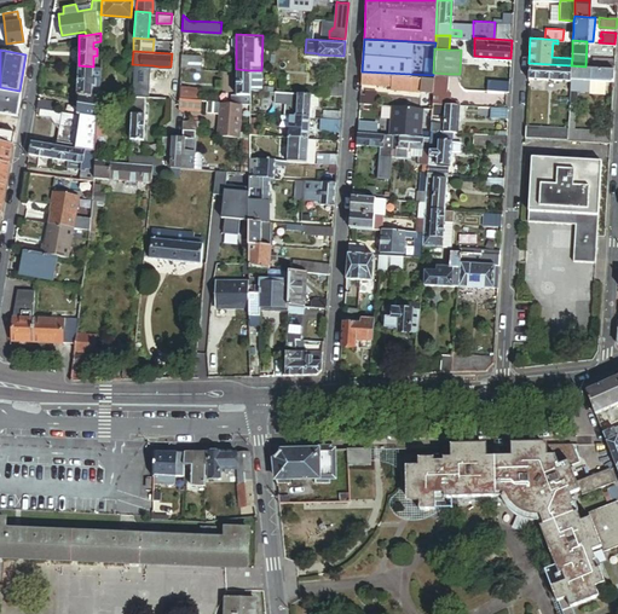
[(200,53),(180,52),(180,65),(200,67),(200,53)]
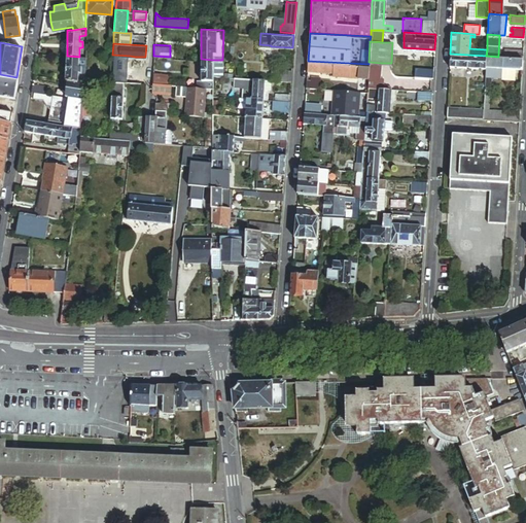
[(522,58),(523,48),(503,47),(503,57),(522,58)]
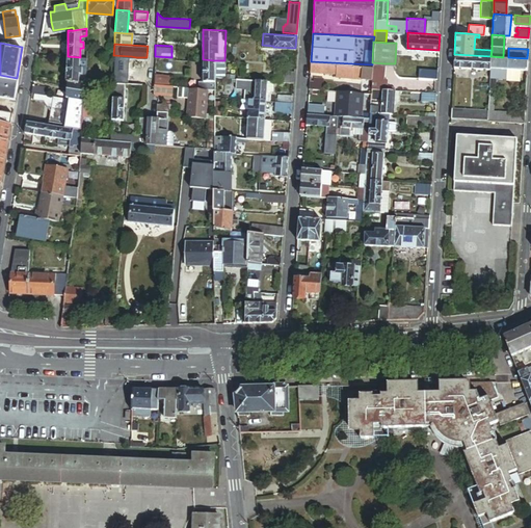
[(490,56),(454,54),(453,67),(490,69),(490,56)]
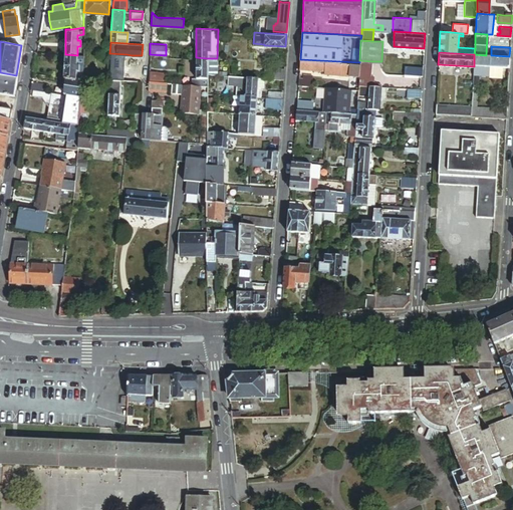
[(66,77),(76,79),(76,73),(76,70),(79,70),(79,65),(77,64),(77,55),(65,54),(63,76),(66,77)]
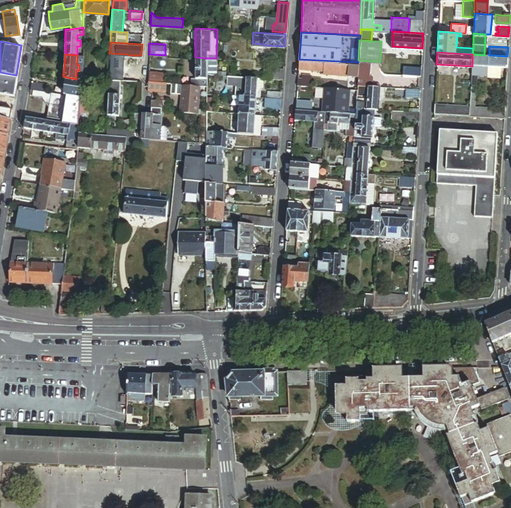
[(489,55),(484,55),(472,54),(472,66),(470,83),(476,83),(477,73),(487,74),(488,65),(499,66),(507,66),(507,56),(489,55)]
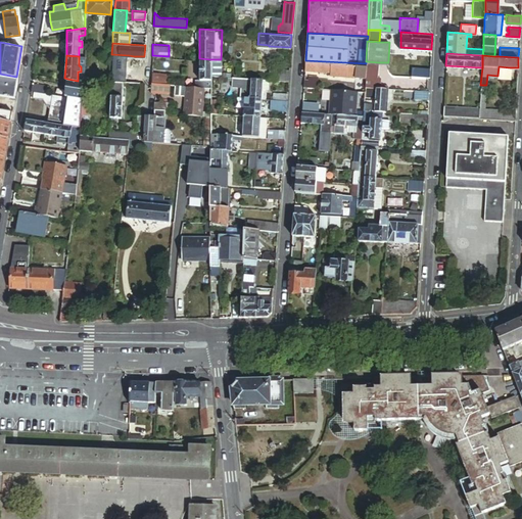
[(210,59),(199,58),(199,77),(194,77),(194,84),(202,85),(210,85),(210,74),(210,59)]
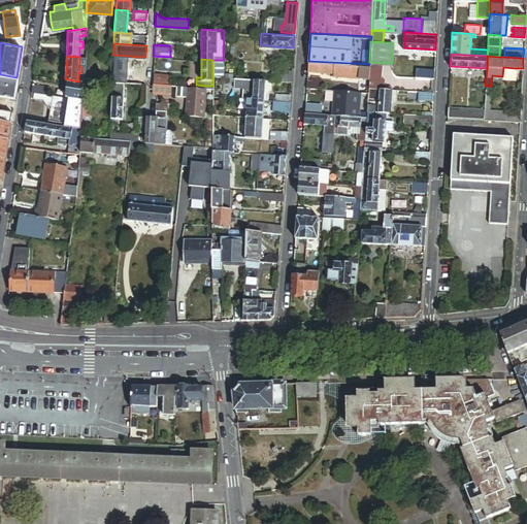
[(223,64),(223,60),(212,60),(212,74),(222,74),(223,64)]
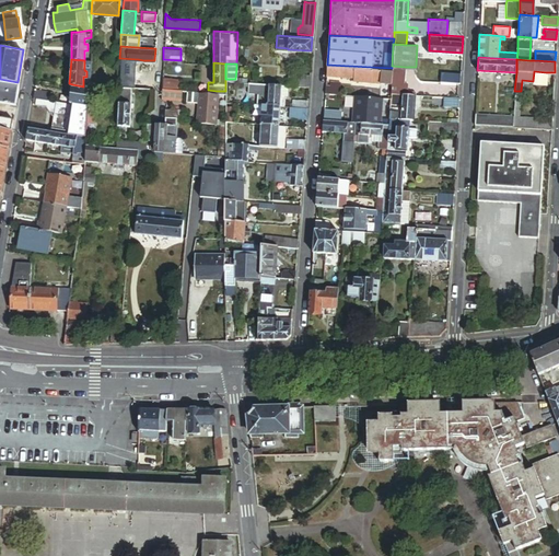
[(392,68),(327,65),(326,73),(353,76),(353,79),(391,81),(392,68)]
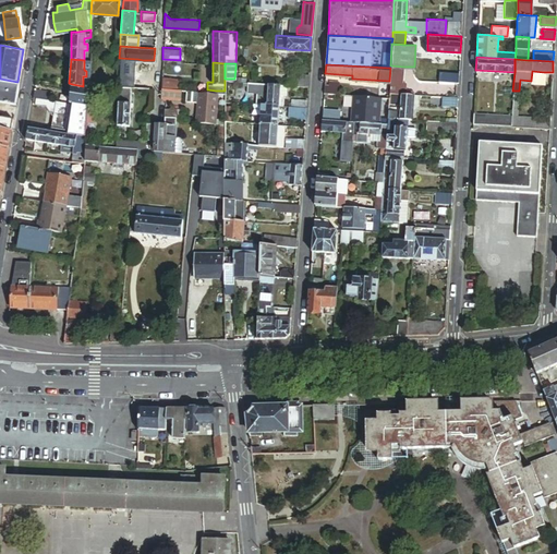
[(402,81),(403,67),(390,65),(390,68),(389,81),(389,92),(413,93),(413,89),(406,88),(407,81),(402,81)]
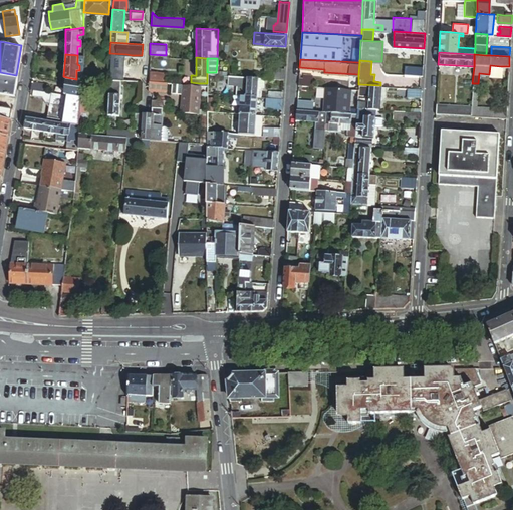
[(283,77),(284,66),(264,65),(263,76),(264,76),(283,77)]
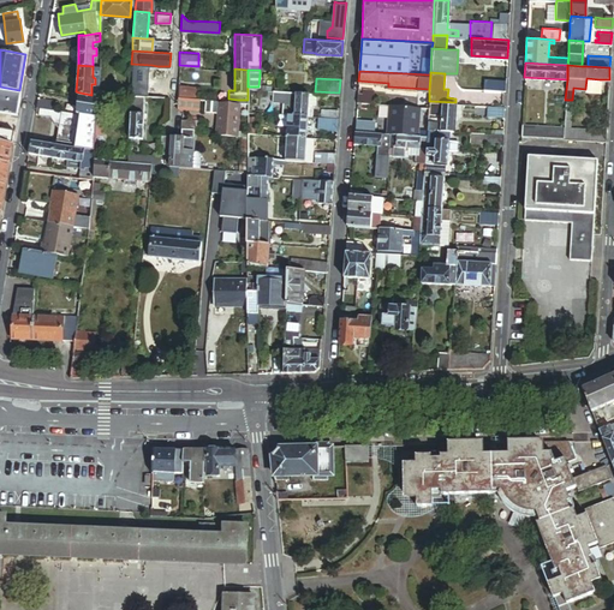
[(586,78),(585,89),(600,89),(600,79),(586,78)]
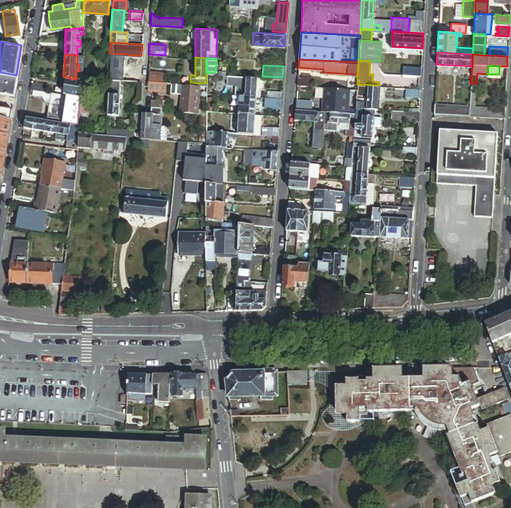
[(163,69),(148,69),(147,79),(154,80),(162,80),(163,69)]
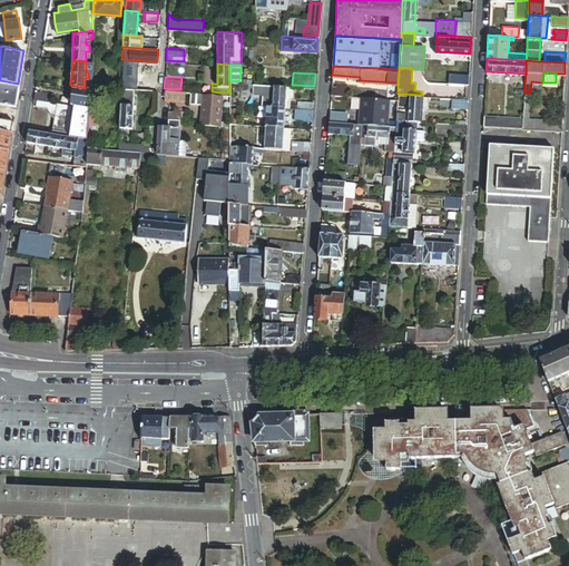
[(151,80),(120,78),(119,87),(131,87),(151,88),(151,80)]
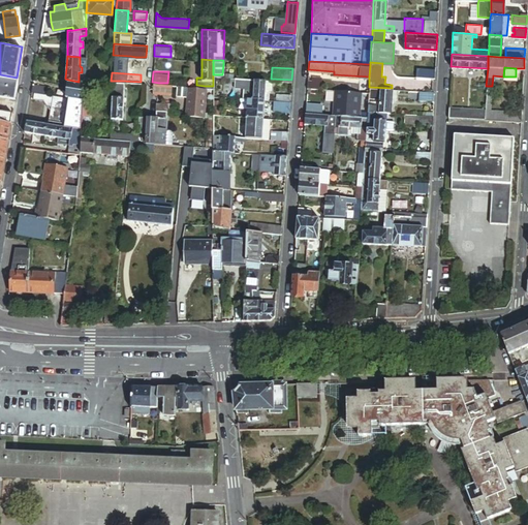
[(17,78),(0,74),(0,94),(13,97),(17,78)]
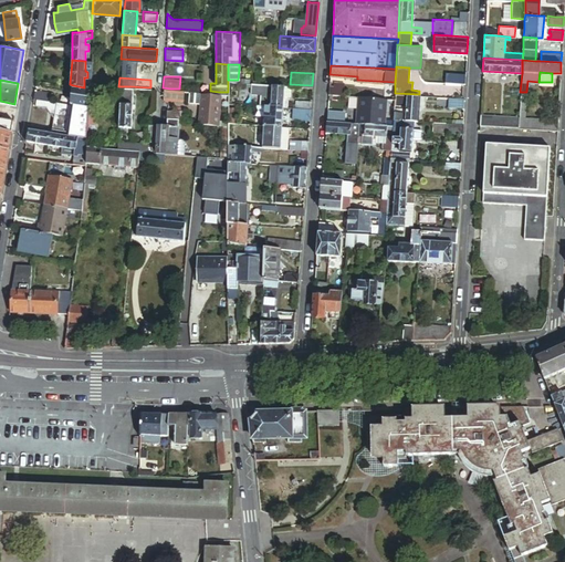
[(328,93),(341,93),(341,82),(333,81),(333,85),(328,85),(328,93)]
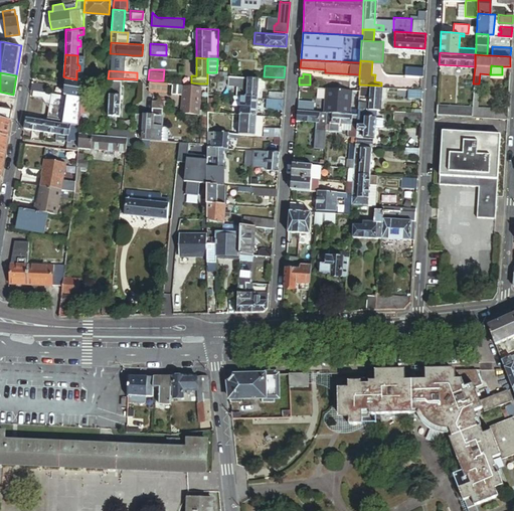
[(231,74),(231,76),(230,81),(246,83),(246,88),(245,95),(257,95),(261,95),(261,89),(258,88),(259,75),(231,74)]
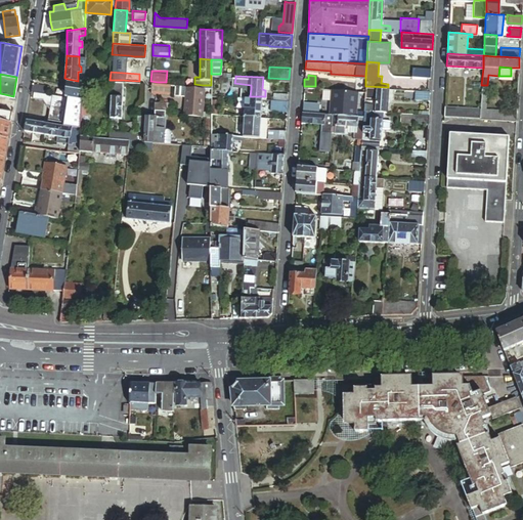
[(64,95),(81,99),(83,81),(78,81),(68,79),(64,95)]
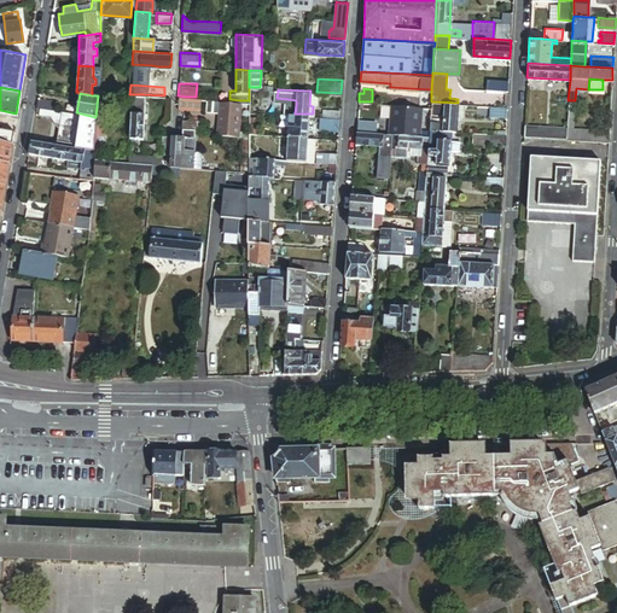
[(143,94),(129,94),(127,136),(129,136),(129,141),(133,141),(133,138),(140,138),(143,94)]
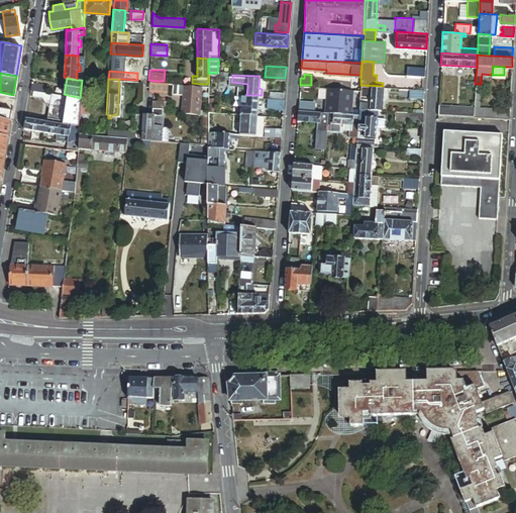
[(45,84),(31,81),(30,88),(44,91),(45,84)]
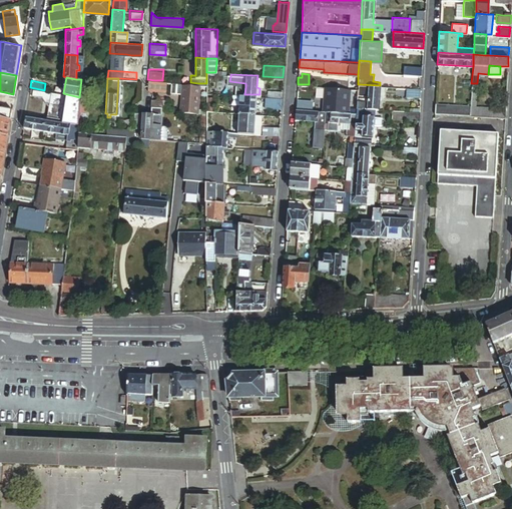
[(162,80),(154,80),(153,89),(163,84),(164,80),(162,80)]
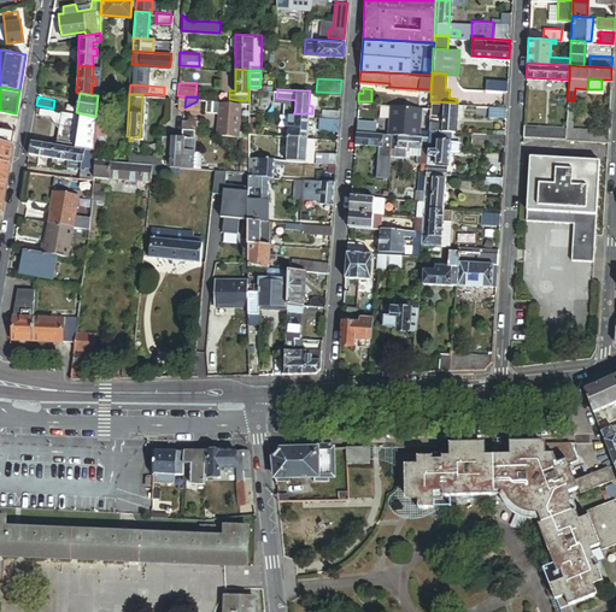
[(239,100),(229,99),(218,99),(216,131),(236,133),(239,100)]
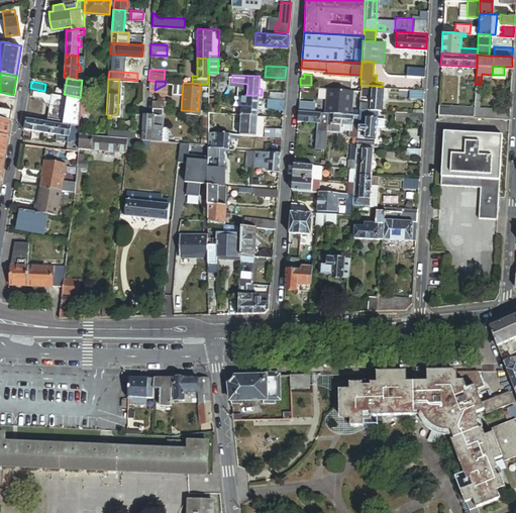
[(383,96),(383,86),(360,85),(360,86),(359,89),(359,92),(371,93),(370,102),(359,101),(358,108),(379,109),(382,109),(383,96)]
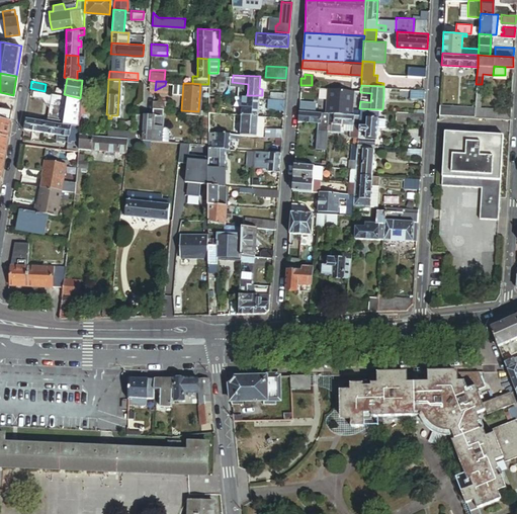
[(351,112),(353,88),(325,86),(324,110),(328,111),(351,112)]
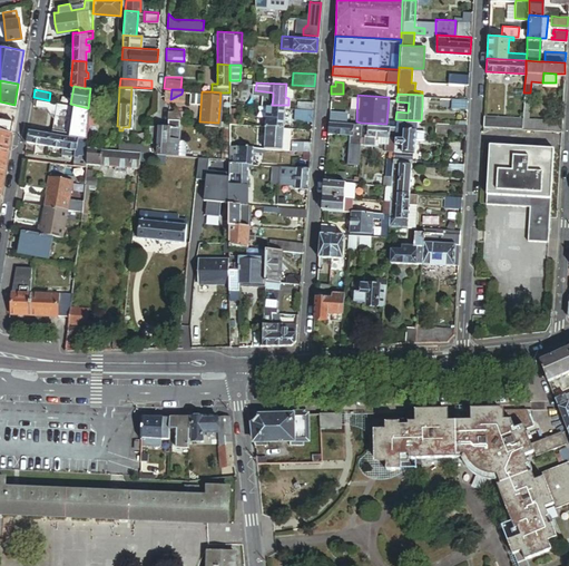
[(467,107),(468,98),(452,97),(451,106),(467,107)]
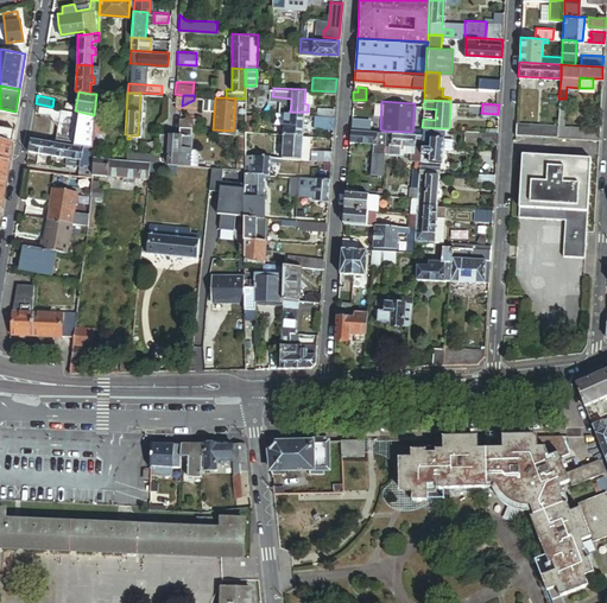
[(334,114),(334,106),(317,105),(317,113),(334,114)]
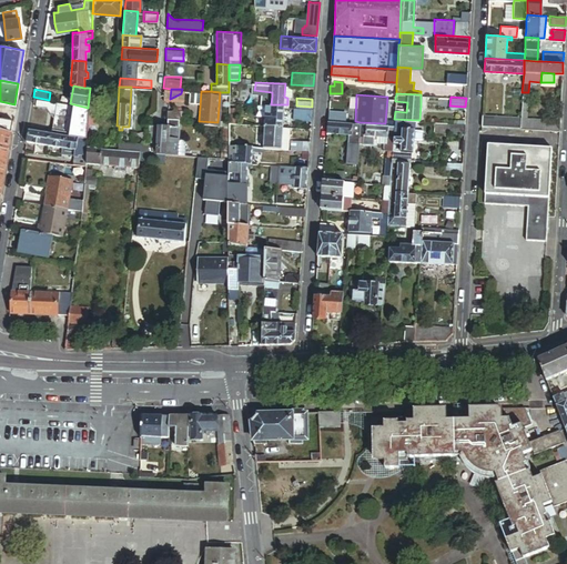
[(0,111),(13,113),(14,104),(0,101),(0,111)]
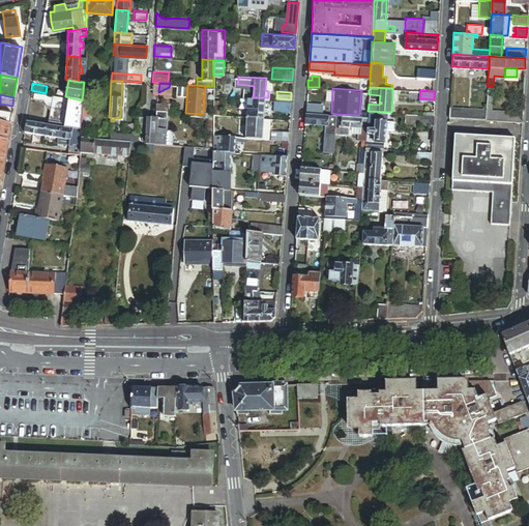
[(82,101),(82,100),(65,96),(52,94),(47,123),(80,130),(80,122),(82,101)]
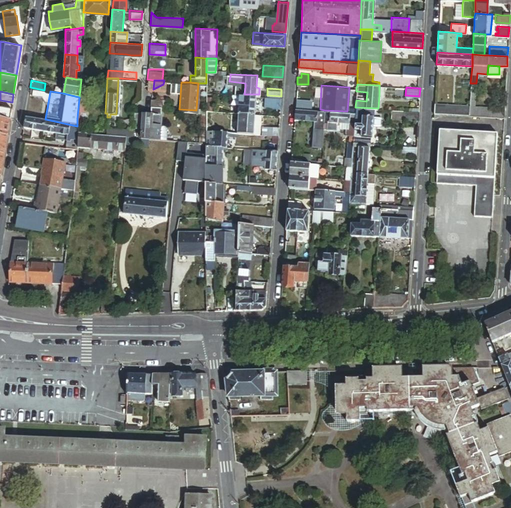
[(239,93),(231,93),(230,102),(239,103),(239,93)]
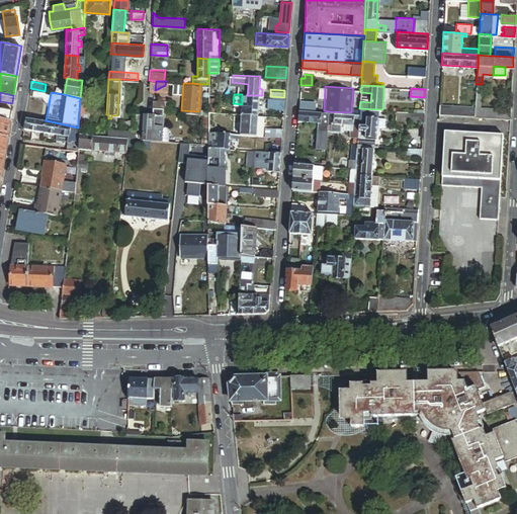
[(247,95),(242,94),(242,104),(241,112),(257,113),(258,95),(247,95)]
